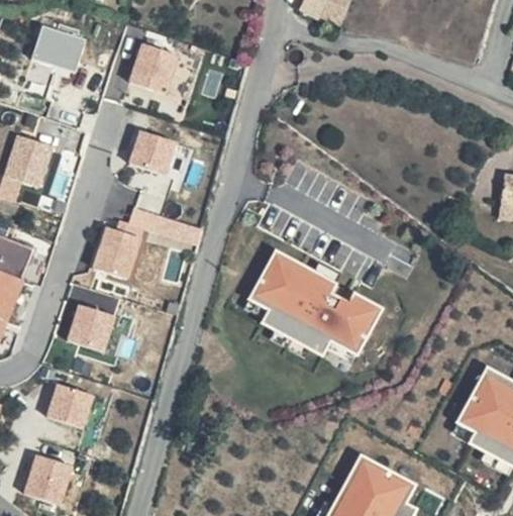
[(321,25),(332,0),(305,0),(299,15),(321,25)]
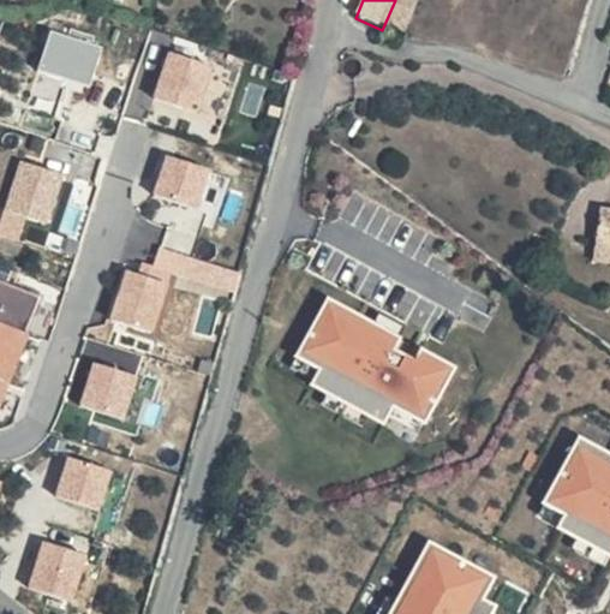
[(406,0),(395,0),(382,30),(407,42),(423,9),(406,0)]
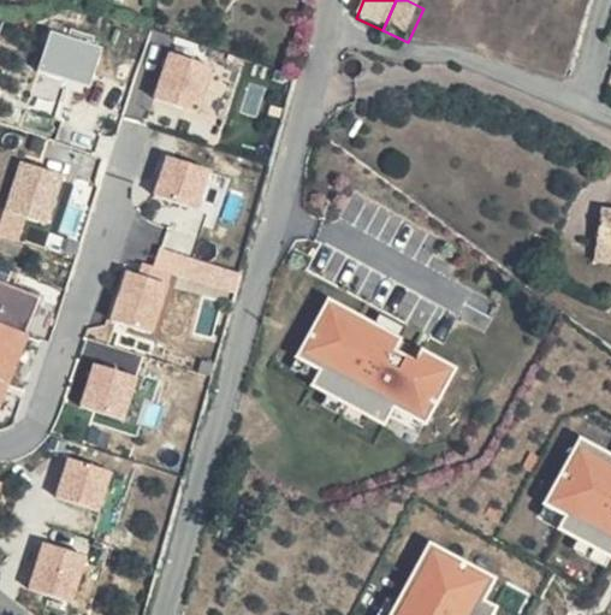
[(51,31),(39,67),(89,84),(101,48),(51,31)]
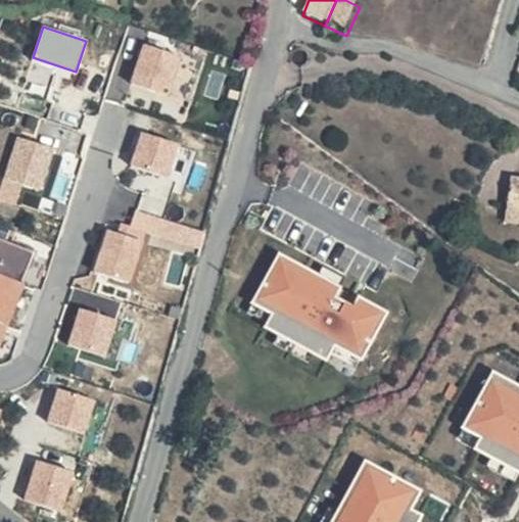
[(144,44),(131,82),(167,94),(180,56),(144,44)]
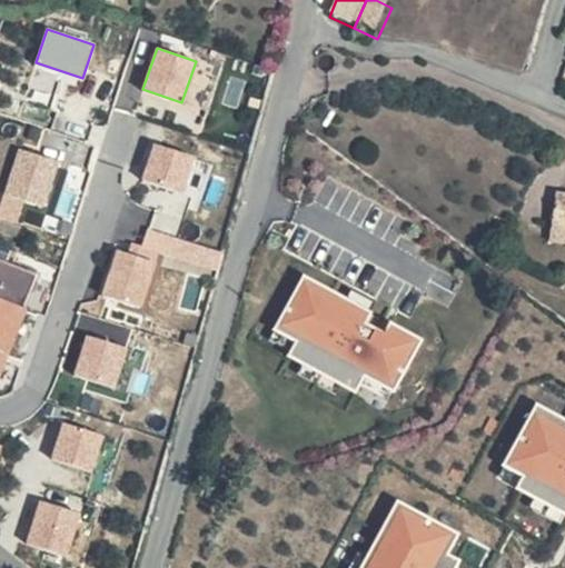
[(152,145),(141,180),(180,193),(192,158),(152,145)]
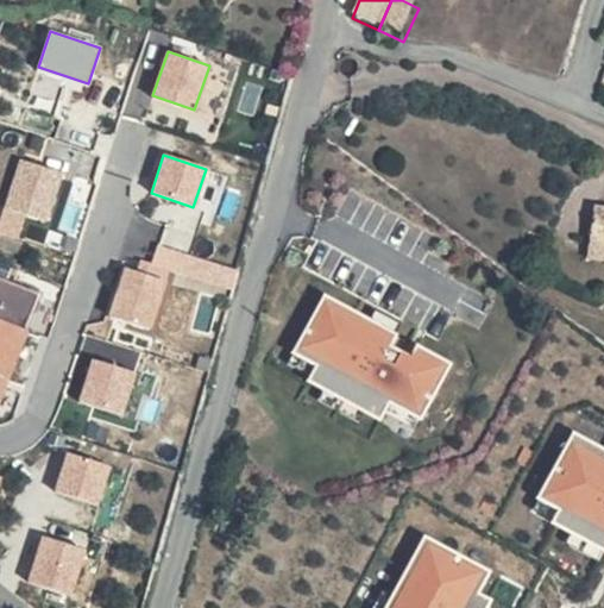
[(19,158),(4,205),(45,218),(61,171),(19,158)]
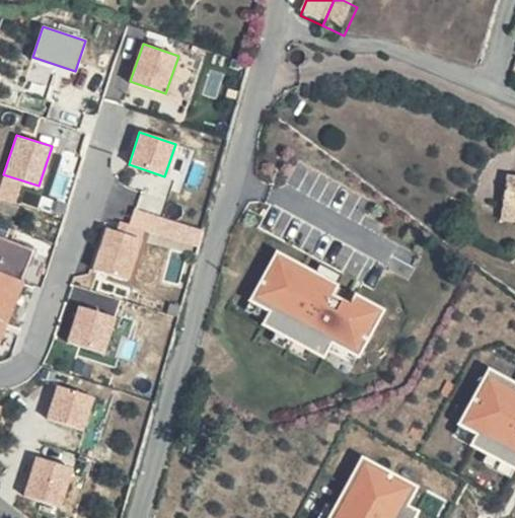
[(514,178),(513,178),(511,190),(471,188),(467,231),(514,234),(514,178)]
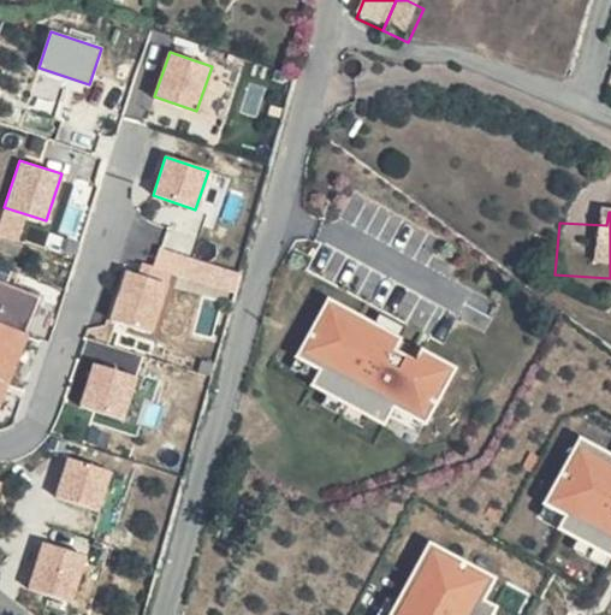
[(126,271),(110,317),(152,331),(168,285),(126,271)]
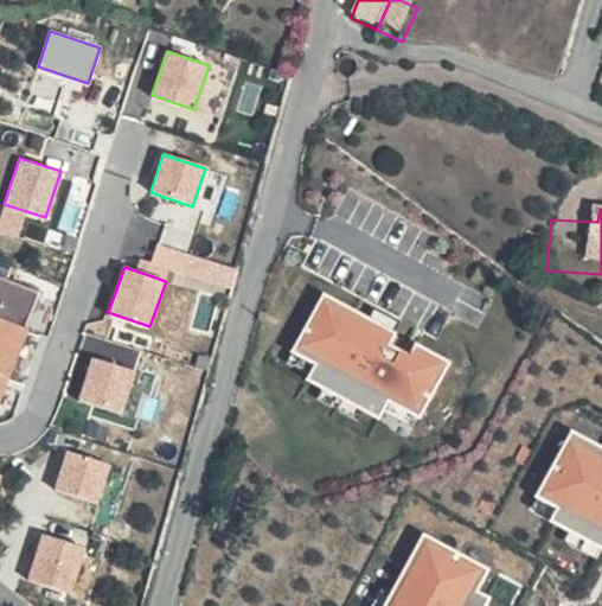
[(0,317),(24,325),(36,293),(0,280),(0,317)]
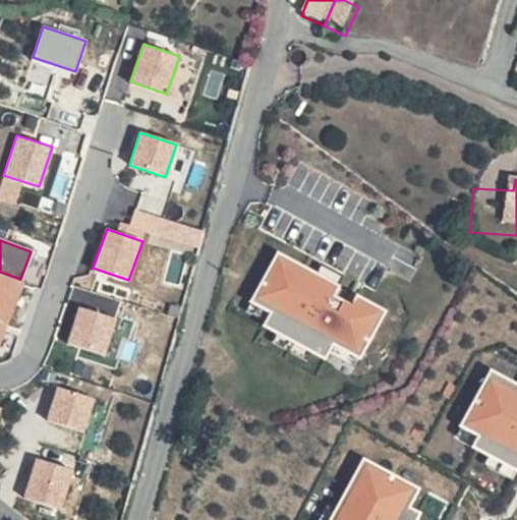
[(338,286),(277,252),(244,310),(265,321),(264,324),(324,357),(332,343),(358,356),(384,309),(356,294),(350,305),(333,296),(338,286)]
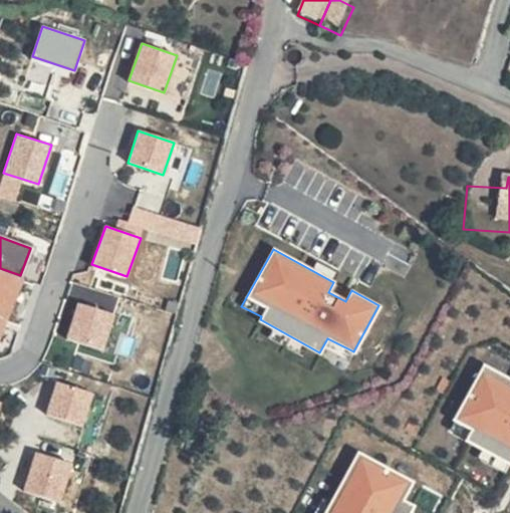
[(20,275),(0,268),(0,340),(24,278),(20,275)]
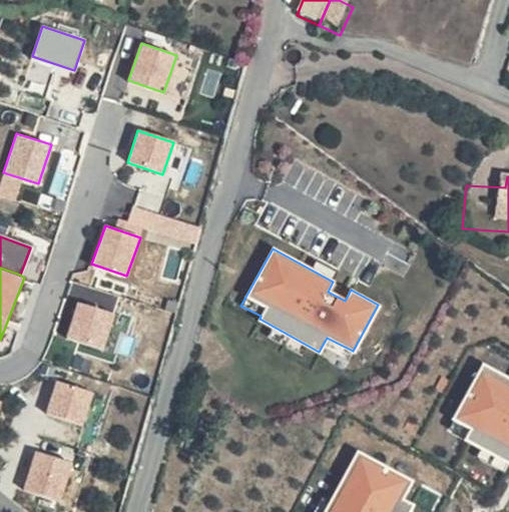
[(77,302),(66,337),(101,349),(113,314),(77,302)]
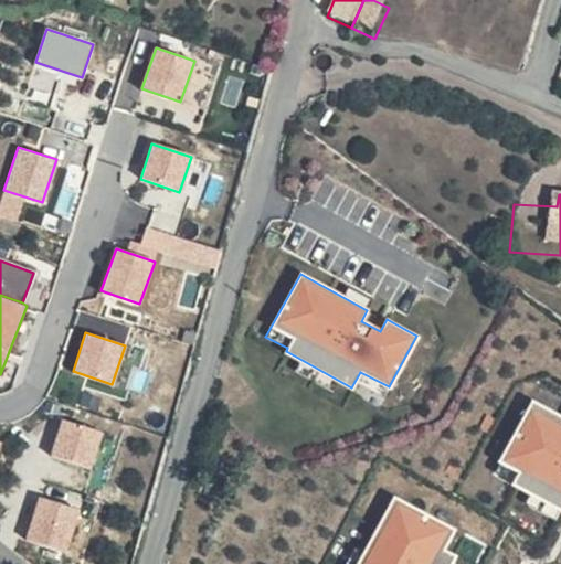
[(560,424),(524,408),(498,463),(517,471),(508,491),(560,514),(560,424)]
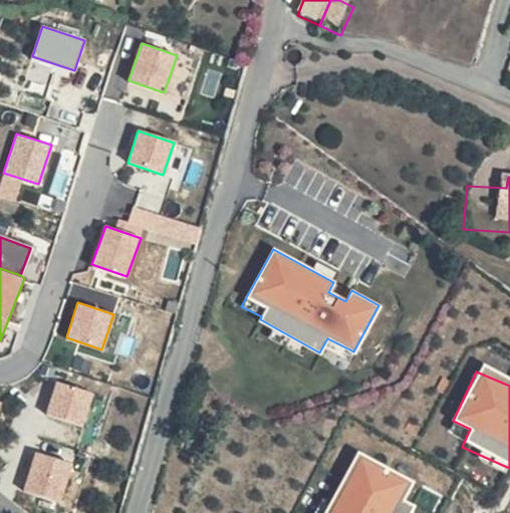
[(55,381),(46,415),(82,426),(92,393),(55,381)]
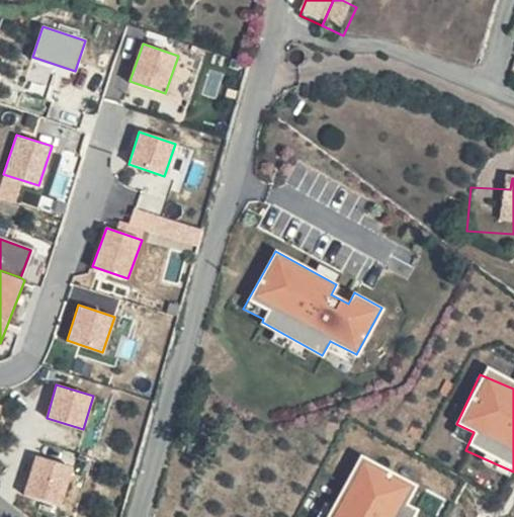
[(414,516),(418,510),(408,504),(418,485),(360,453),(325,516),(414,516)]
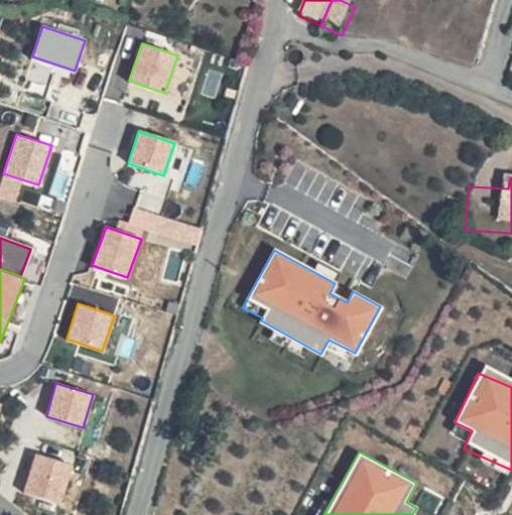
[(35,454),(23,491),(59,503),(72,466),(35,454)]
